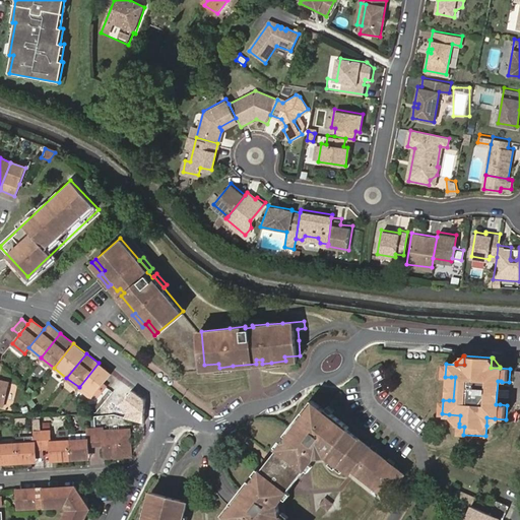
[(99,363),(79,387),(90,397),(103,382),(111,373),(99,363)]
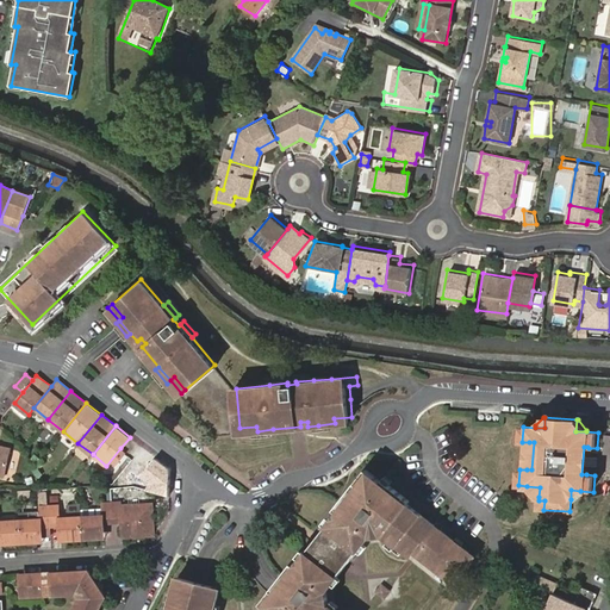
[(334,520),(329,526),(338,535),(332,542),(346,553),(352,546),(360,552),(365,545),(372,536),(374,534),(374,527),(380,527),(381,533),(385,535),(392,542),(405,553),(412,558),(415,554),(437,526),(411,503),(412,499),(393,484),(386,478),(385,480),(369,467),(358,481),(361,485),(350,498),(344,506),(340,512),(334,520)]
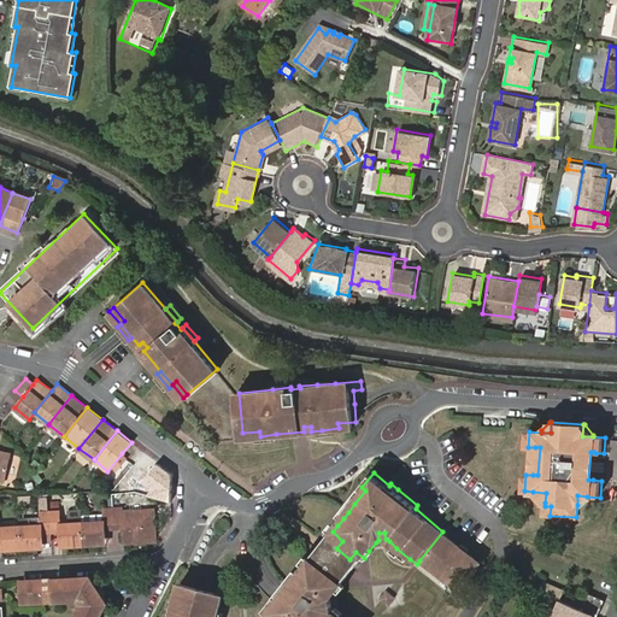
[(351,500),(354,504),(365,491),(362,487),(351,500)]
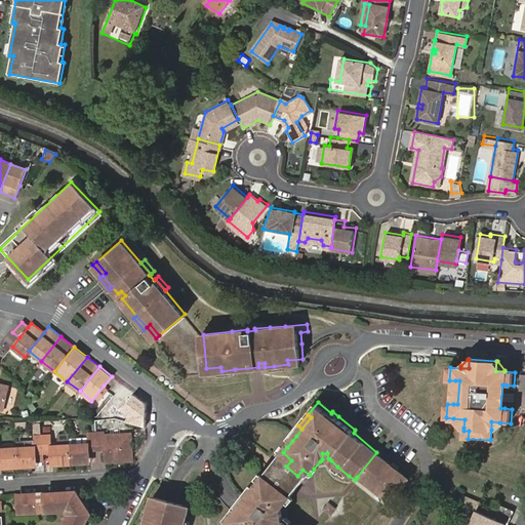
[(461,428),(463,428),(465,419),(453,418),(453,420),(461,428)]
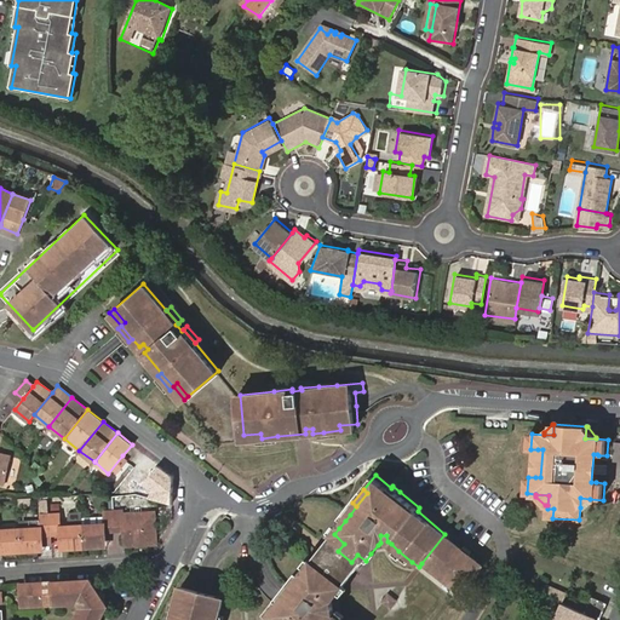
[(589,501),(590,499),(580,498),(580,507),(583,509),(589,501)]
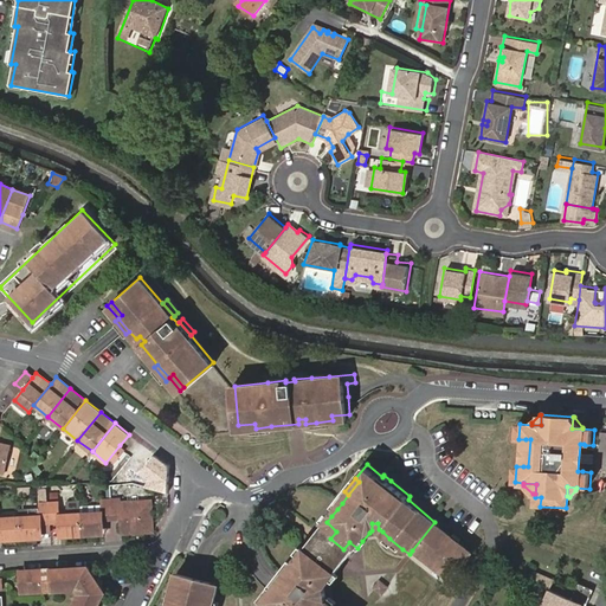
[(43,501),(59,498),(58,490),(42,492),(43,501)]
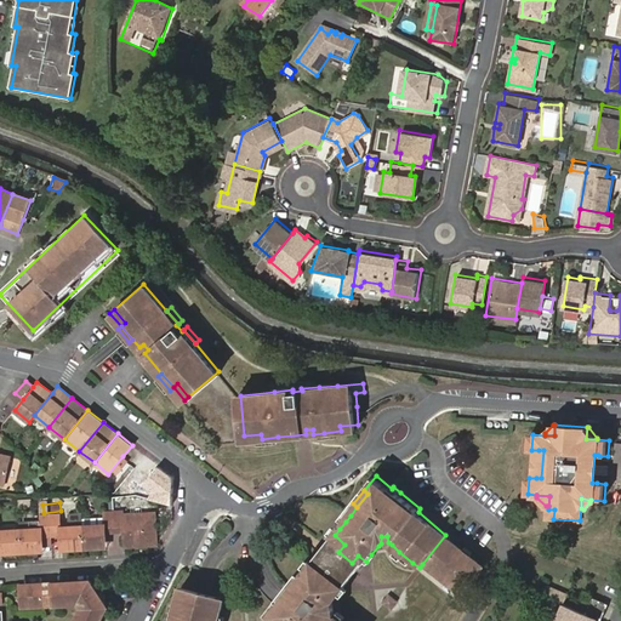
[(123,510),(113,511),(114,531),(124,530),(124,545),(136,543),(136,540),(143,539),(143,543),(157,542),(154,512),(123,513),(123,510)]
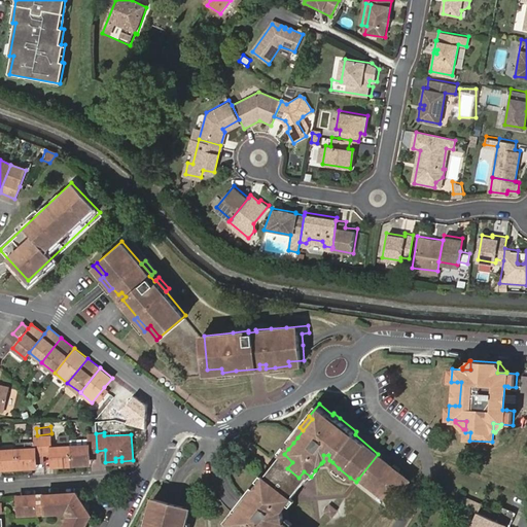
[(97,451),(96,433),(89,433),(89,445),(70,445),(71,464),(85,463),(84,459),(90,459),(90,451),(97,451)]
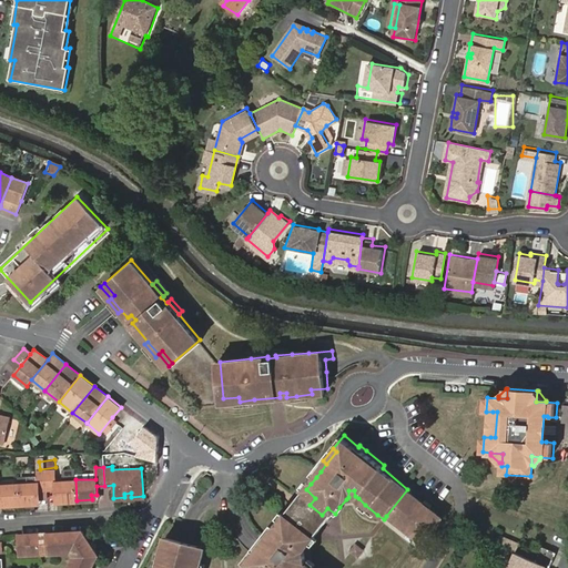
[(74,468),(62,468),(62,480),(75,479),(74,474),(74,468)]
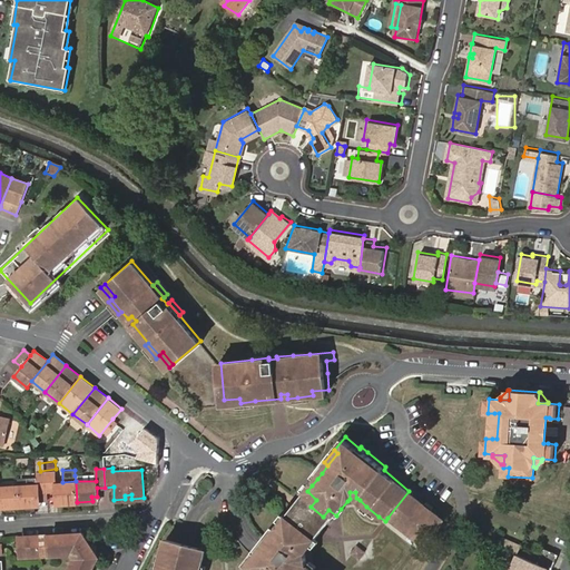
[(77,502),(76,481),(62,482),(55,483),(55,472),(46,473),(47,491),(56,490),(56,499),(61,499),(62,503),(77,502)]
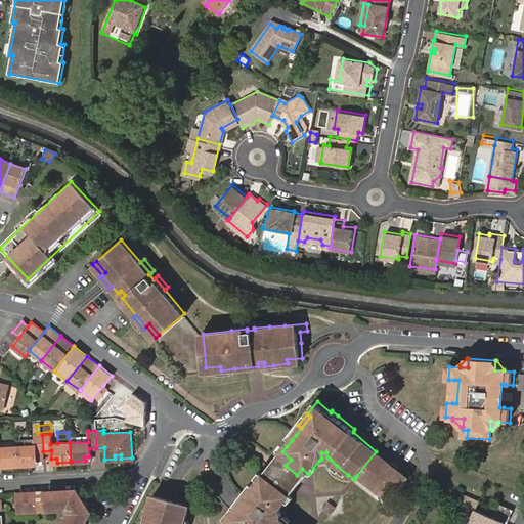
[(43,451),(42,435),(35,435),(35,445),(16,445),(17,465),(31,465),(31,460),(36,460),(35,451),(43,451)]
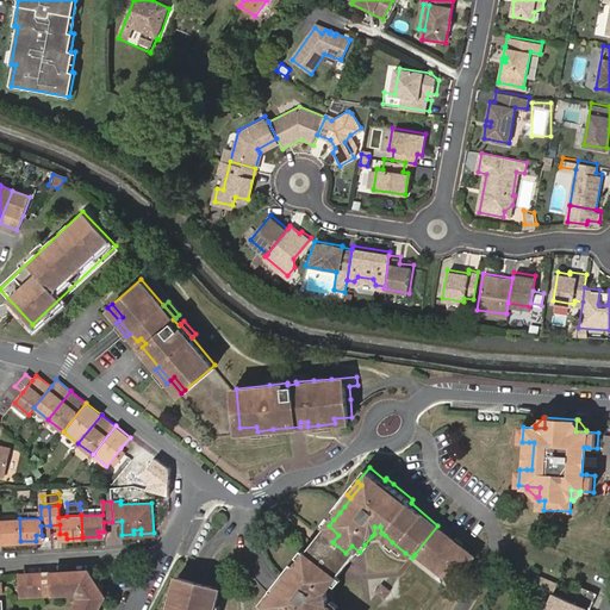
[(20,541),(19,518),(0,520),(0,536),(5,537),(6,542),(20,541)]
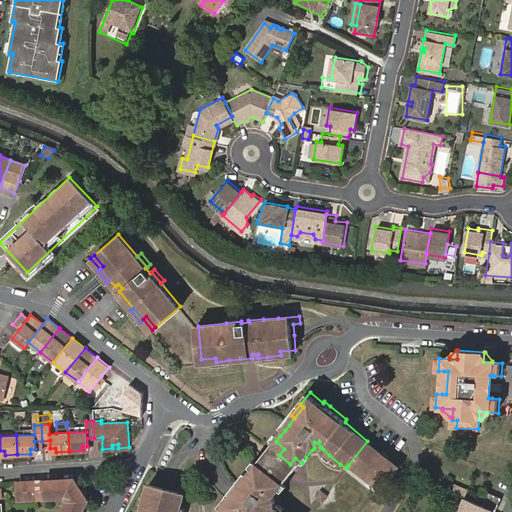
[(43,448),(42,441),(34,441),(35,449),(43,448)]
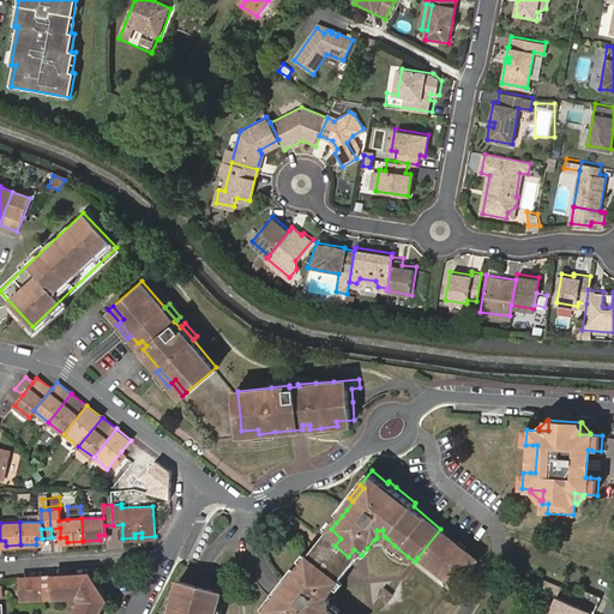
[(331,529),(309,555),(320,564),(326,558),(338,567),(333,575),(342,581),(362,555),(354,549),(348,557),(335,546),(341,539),(331,529)]
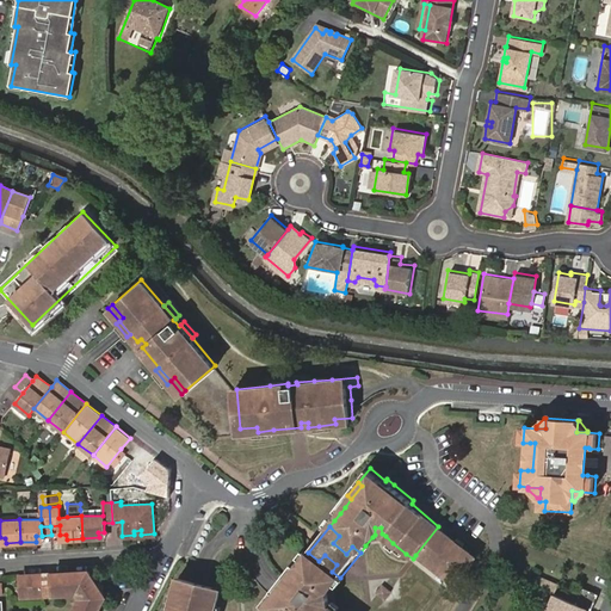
[(444,530),(438,526),(415,555),(430,567),(443,551),(433,544),(444,530)]
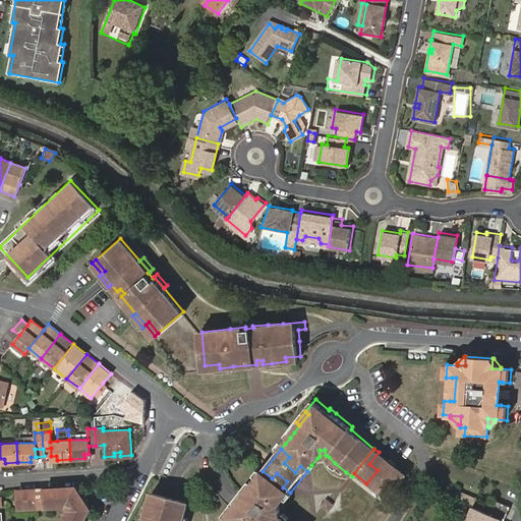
[(327,457),(329,457),(326,455),(325,450),(320,450),(320,456),(317,458),(320,458),(327,457)]
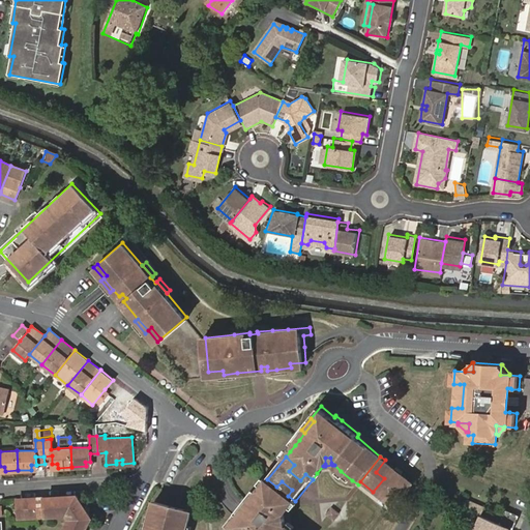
[(399,470),(385,460),(376,472),(384,478),(373,492),(383,499),(388,504),(394,509),(415,484),(403,474),(399,470)]
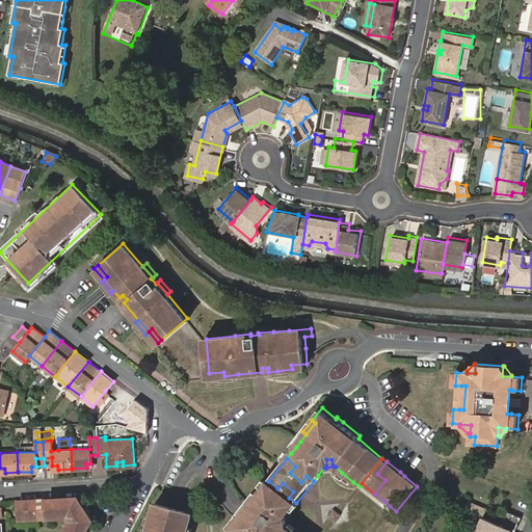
[(351,485),(353,482),(342,473),(340,475),(351,485)]
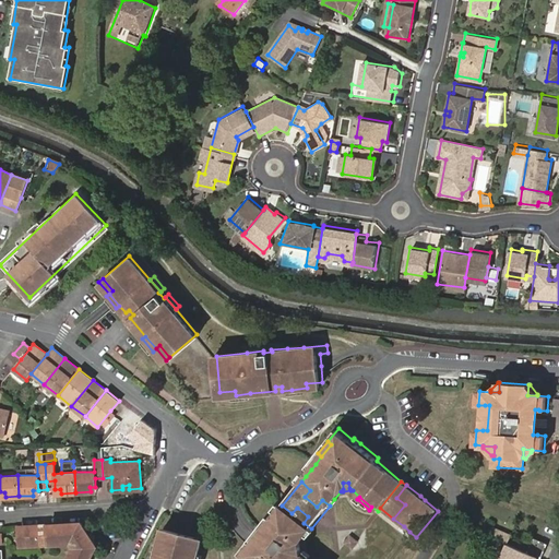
[(273,509),(276,512),(282,506),(278,502),(273,509)]
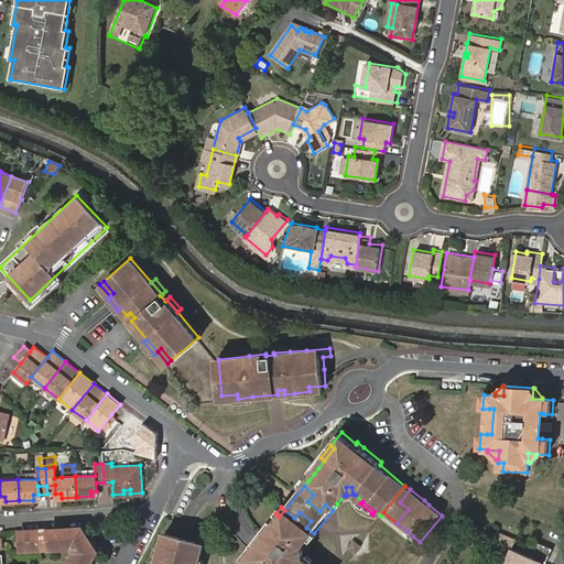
[(253,548),(250,545),(240,557),(248,563),(312,563),(305,559),(303,556),(296,556),(296,550),(301,550),(304,545),(308,540),(314,533),(306,528),(311,521),(300,512),(294,518),(284,510),(279,517),(274,522),(269,529),(264,535),(253,548)]
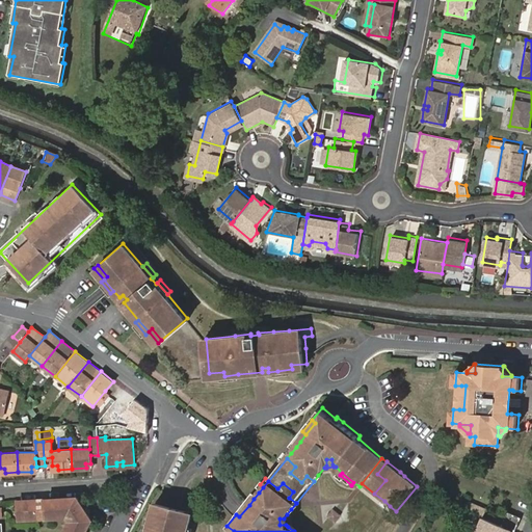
[(84,507),(78,498),(45,500),(46,504),(47,519),(63,517),(63,512),(69,512),(69,514),(70,516),(71,519),(72,520),(73,521),(74,522),(72,527),(68,525),(63,531),(85,531),(91,520),(88,513),(85,515),(82,509),(84,507)]
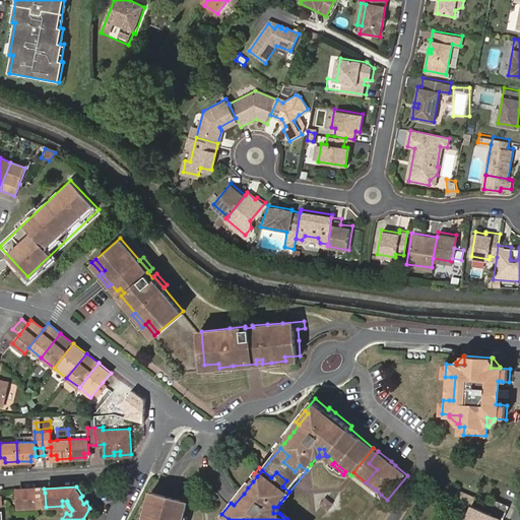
[(37,493),(36,489),(21,490),(22,494),(17,494),(17,508),(38,507),(37,493)]
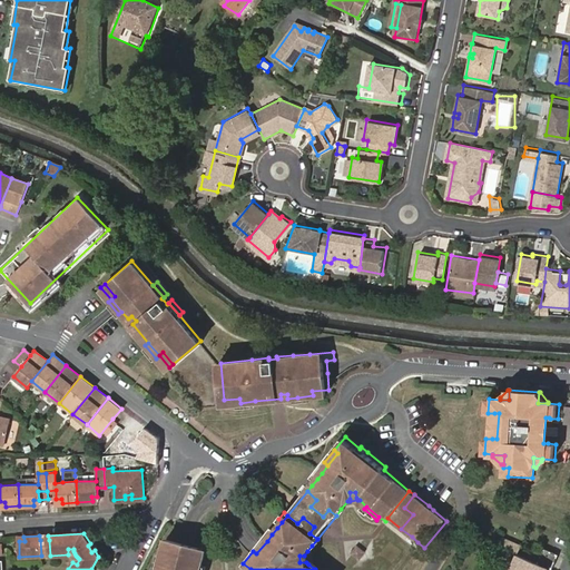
[(498,546),(517,553),(521,544),(502,536),(498,546)]
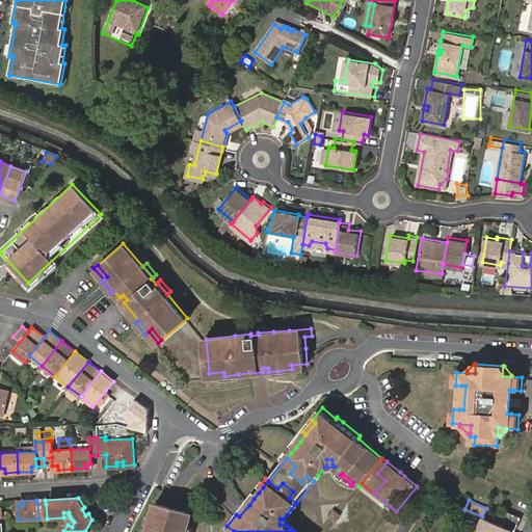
[(240,509),(236,514),(239,516),(249,505),(245,502),(240,509)]
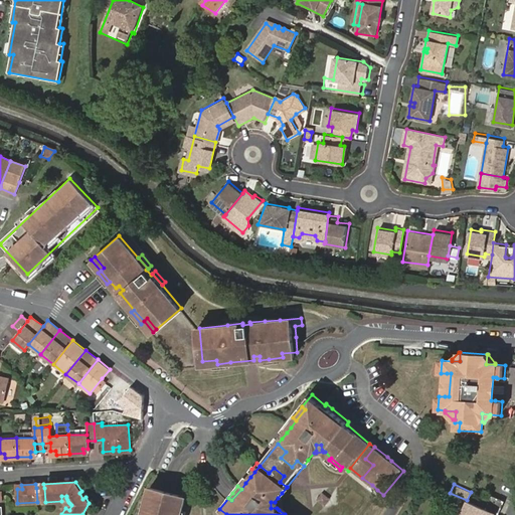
[(181,514),(183,510),(187,496),(168,491),(155,487),(151,501),(147,500),(143,513),(142,514),(181,514)]
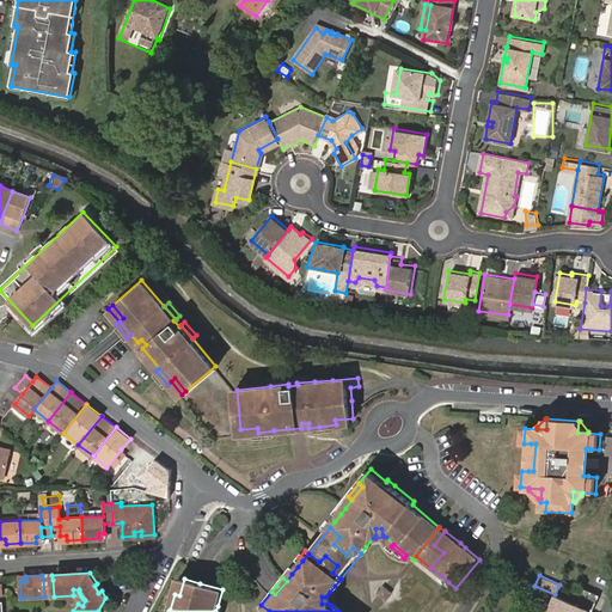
[(54,597),(53,580),(43,580),(44,597),(54,597)]
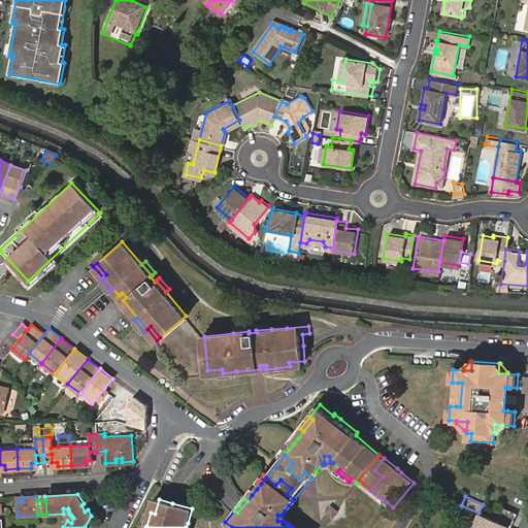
[(332,503),(327,512),(334,517),(339,509),(332,503)]
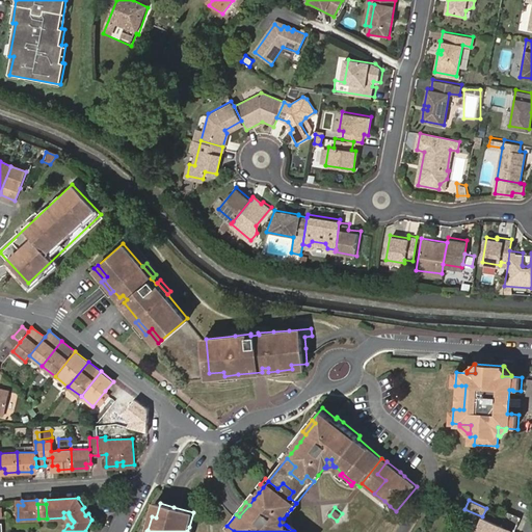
[(510,531),(511,531),(512,531),(513,531),(521,516),(507,511),(501,525),(482,516),(475,531),(510,531)]
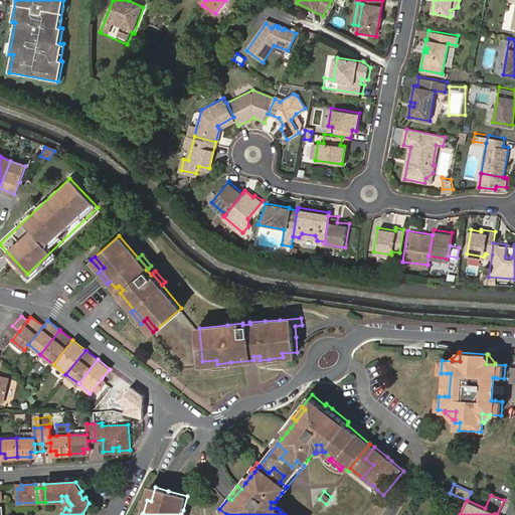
[(278,501),(278,498),(275,502),(271,502),(271,508),(277,508),(279,510),(279,508),(278,501)]
